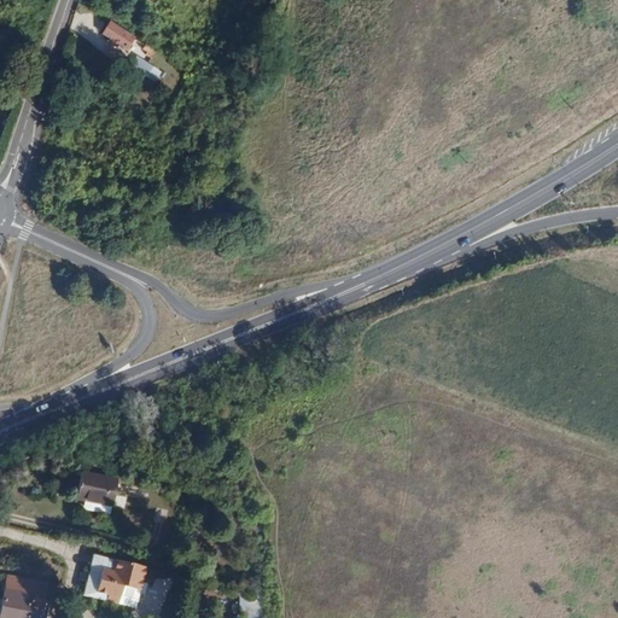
[(101,33),(109,38),(117,42),(126,48),(133,36),(109,21),(101,33)]
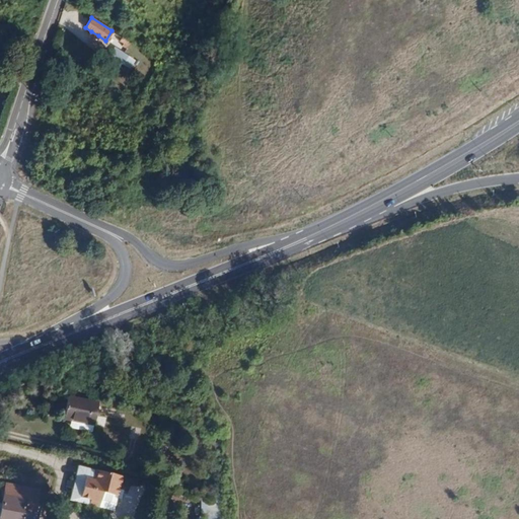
[(126,48),(130,42),(121,36),(119,41),(123,43),(121,46),(126,48)]
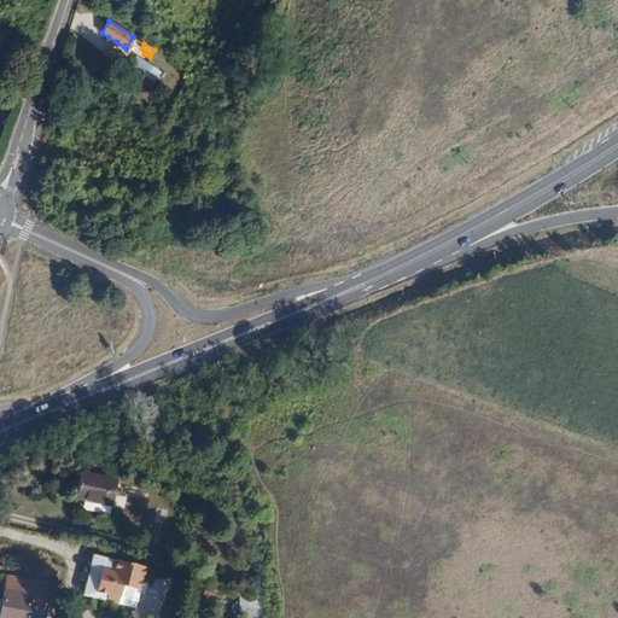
[(135,56),(128,66),(145,77),(151,66),(146,63),(135,56)]
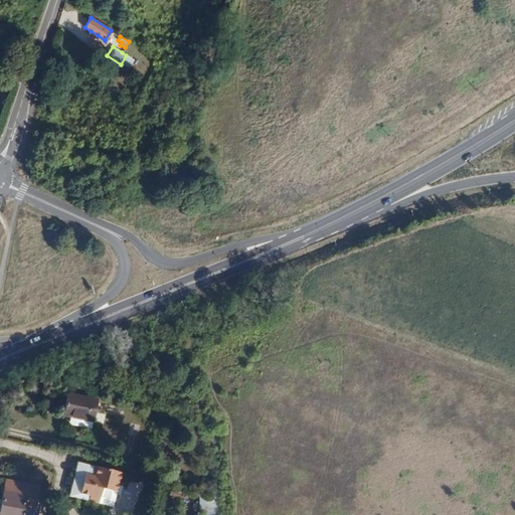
[(98,400),(67,394),(63,416),(95,421),(98,400)]
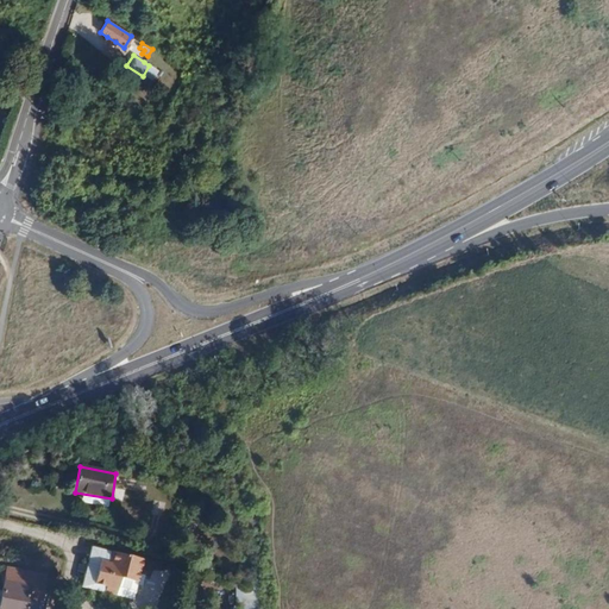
[(90,547),(80,588),(132,600),(143,562),(90,547)]
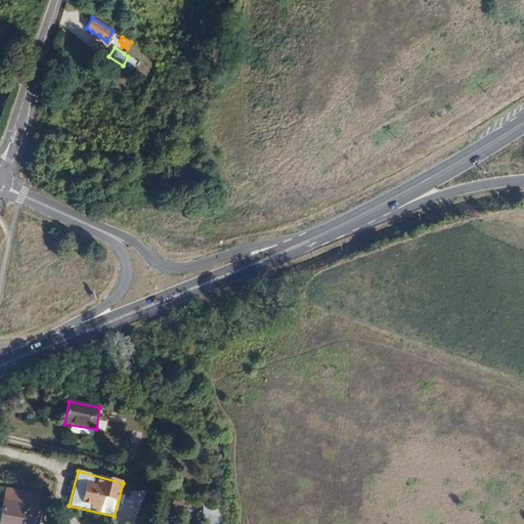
[(36,508),(3,500),(0,515),(0,523),(22,523),(23,518),(34,520),(36,508)]
